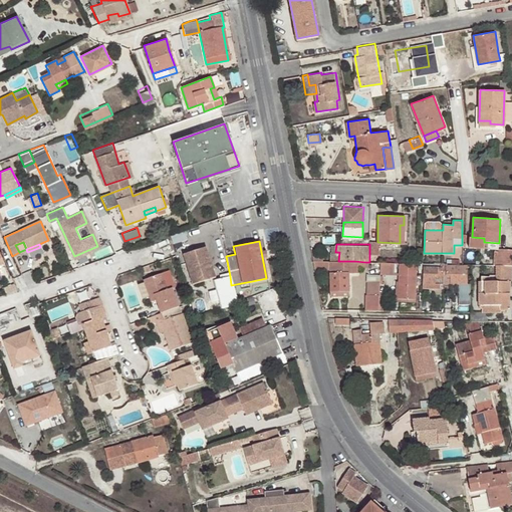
[(195,254),(184,257),(191,280),(202,276),(204,280),(215,276),(212,267),(210,267),(206,257),(209,256),(205,246),(194,250),(195,254)]
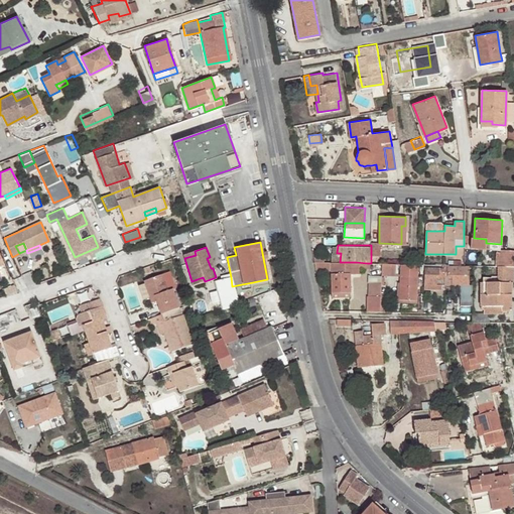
[(513,249),(500,249),(499,265),(513,265),(513,249)]
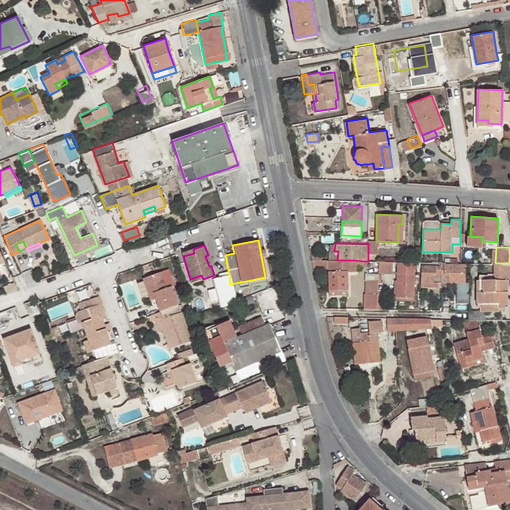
[(337,260),(321,260),(312,259),(313,268),(328,268),(329,290),(357,289),(356,271),(364,271),(364,261),(353,260),(337,260)]
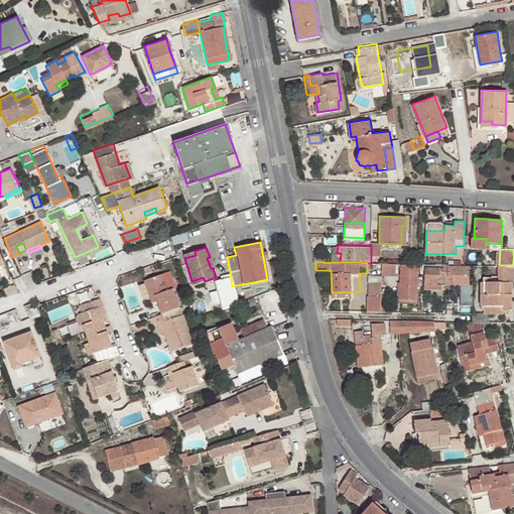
[(384,263),(381,263),(381,274),(394,275),(394,263),(384,263)]
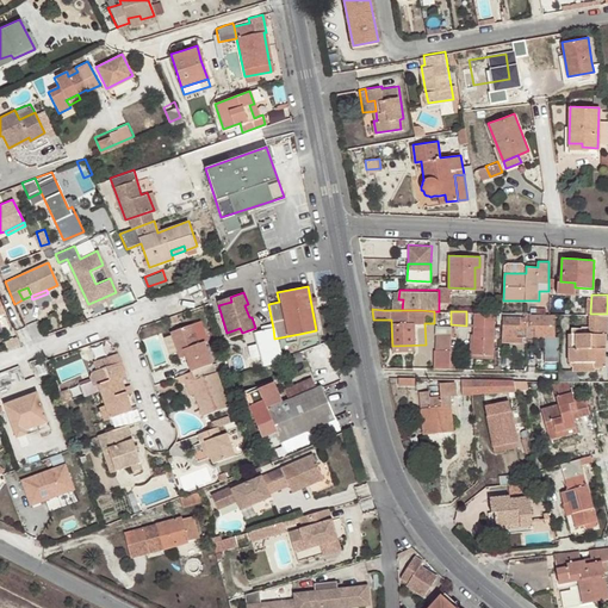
[(492,354),(492,334),(475,334),(475,312),(472,312),(471,354),(492,354)]
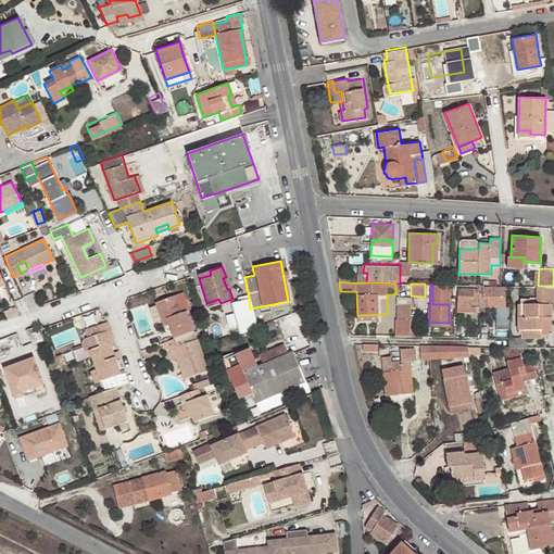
[(449,304),(450,285),(445,285),(432,285),(432,304),(449,304)]
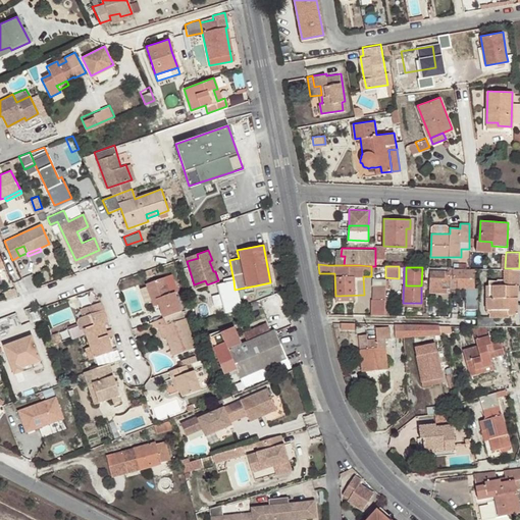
[(519,268),(505,268),(504,268),(504,286),(487,284),(486,310),(490,310),(508,310),(508,313),(517,313),(518,286),(519,286),(519,268)]
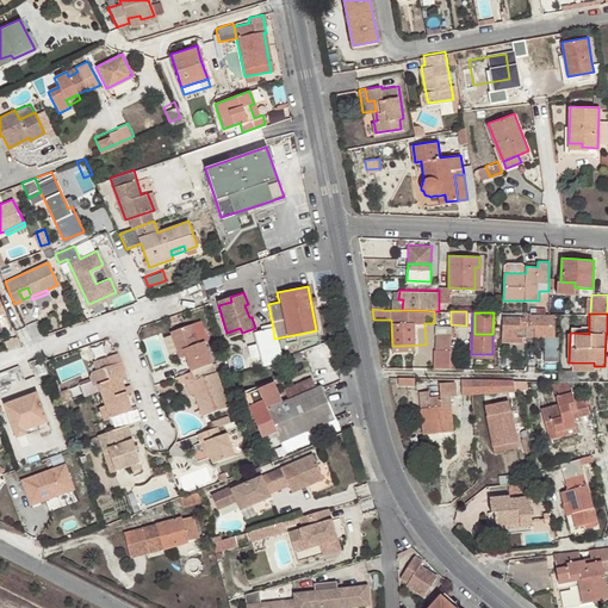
[(503,315),(502,341),(522,341),(522,335),(517,335),(517,330),(526,332),(526,326),(526,316),(503,315)]
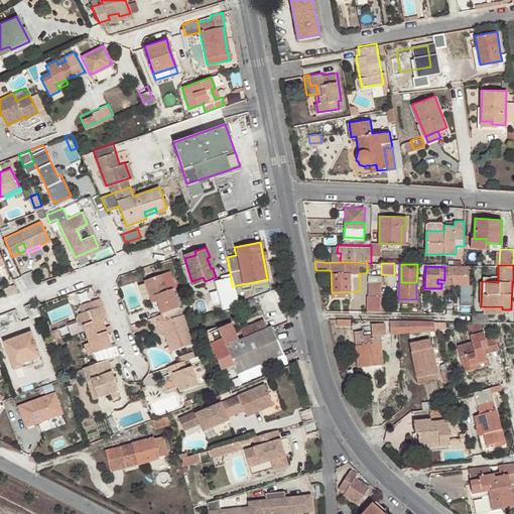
[(470,267),(444,267),(444,275),(454,275),(454,284),(470,284),(470,267)]
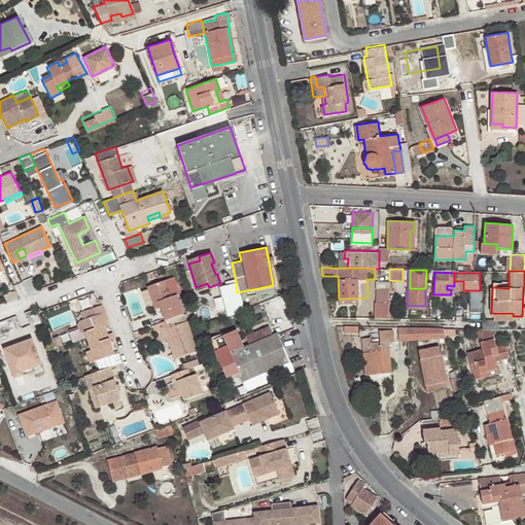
[(161,306),(165,319),(183,313),(177,294),(181,293),(175,276),(147,285),(155,308),(161,306)]
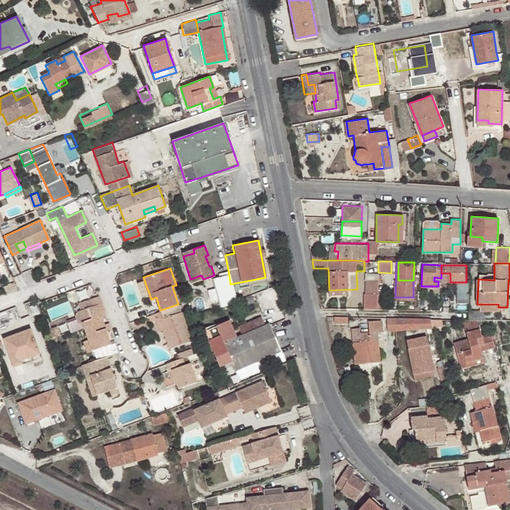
[(441,278),(441,282),(450,282),(450,273),(441,273),(441,278)]
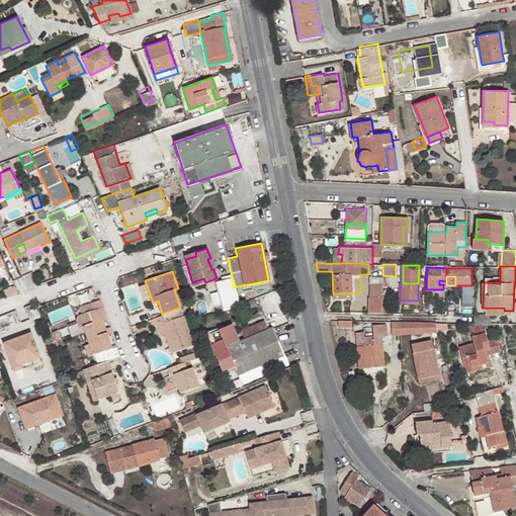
[(232,278),(215,282),(221,311),(237,305),(233,287),(232,278)]
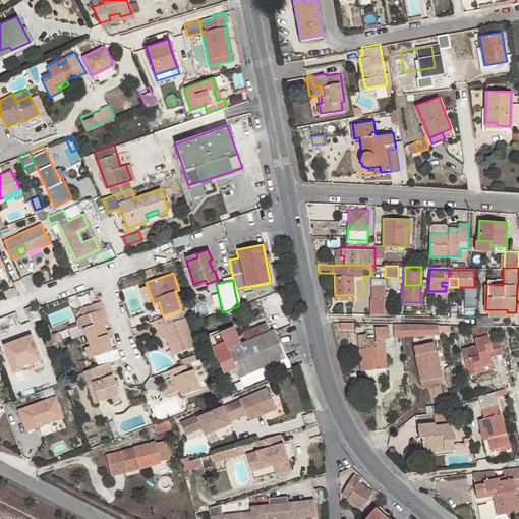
[(384,295),(385,285),(369,285),(369,299),(384,299),(384,297),(384,295)]
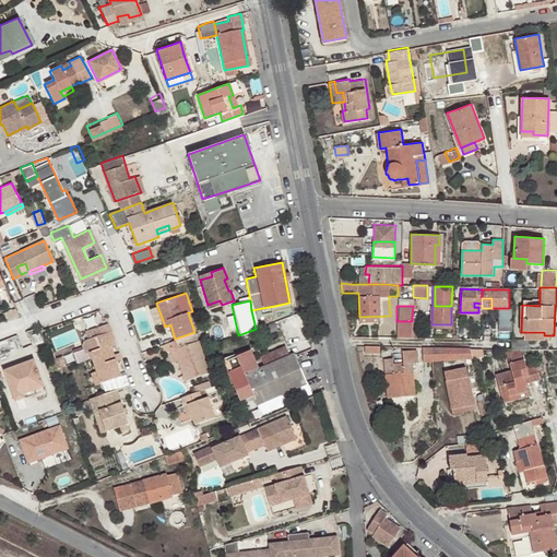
[(396,338),(412,338),(412,321),(396,321),(396,338)]
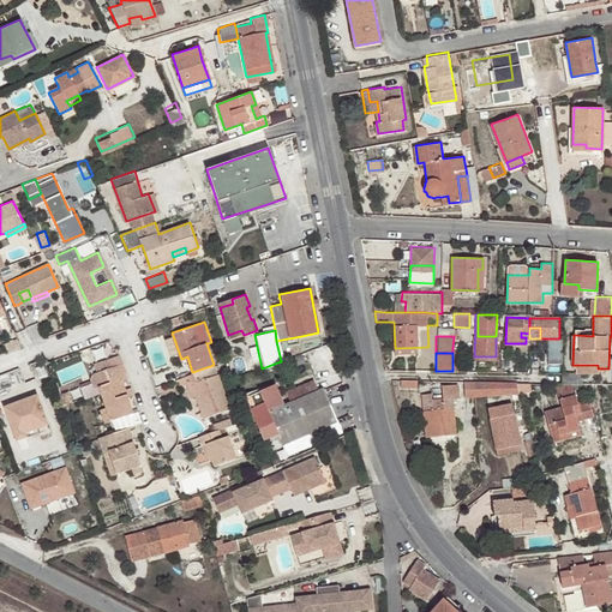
[(105,370),(121,365),(120,360),(95,370),(100,385),(109,382),(105,370)]
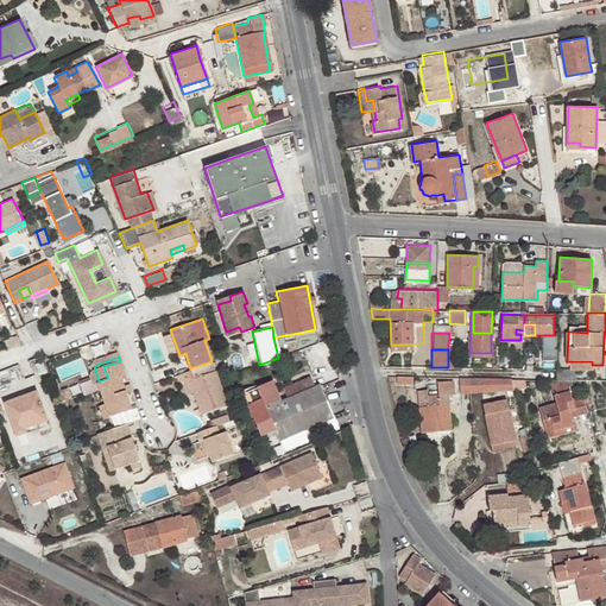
[(557,367),(557,359),(547,358),(547,367),(557,367)]
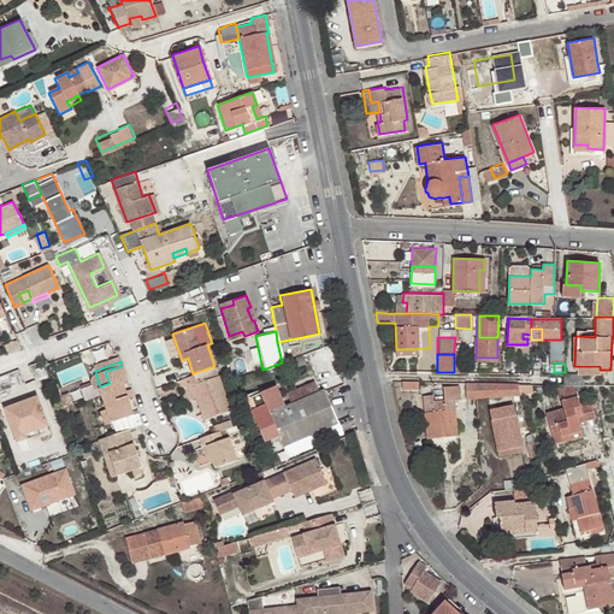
[(127,378),(122,366),(105,371),(110,383),(100,387),(99,387),(106,408),(106,409),(110,421),(134,413),(128,396),(125,390),(122,381),(127,378)]
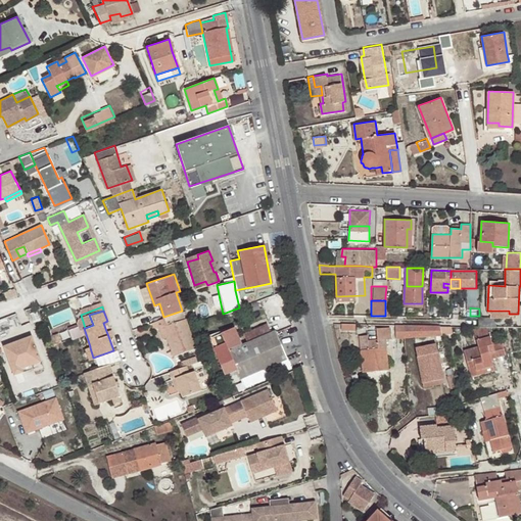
[(163,325),(168,336),(174,353),(195,346),(182,311),(163,317),(151,322),(154,328),(158,327),(163,325)]
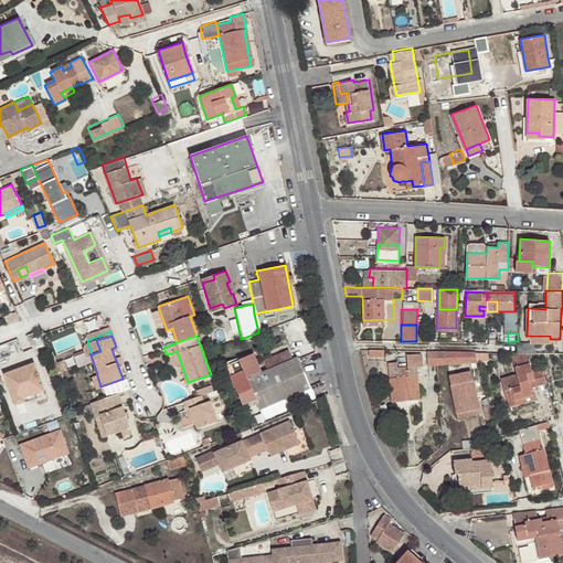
[(259,372),(256,364),(243,370),(238,360),(225,365),(246,413),(259,407),(264,417),(314,395),(296,357),(291,359),(287,349),(262,360),(266,369),(259,372)]
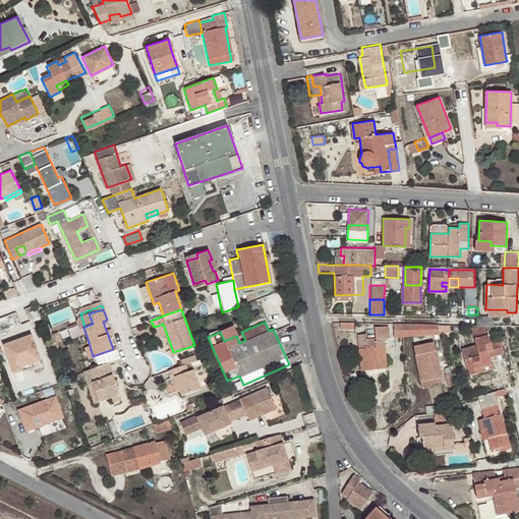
[(402,335),(401,322),(392,323),(394,336),(402,335)]
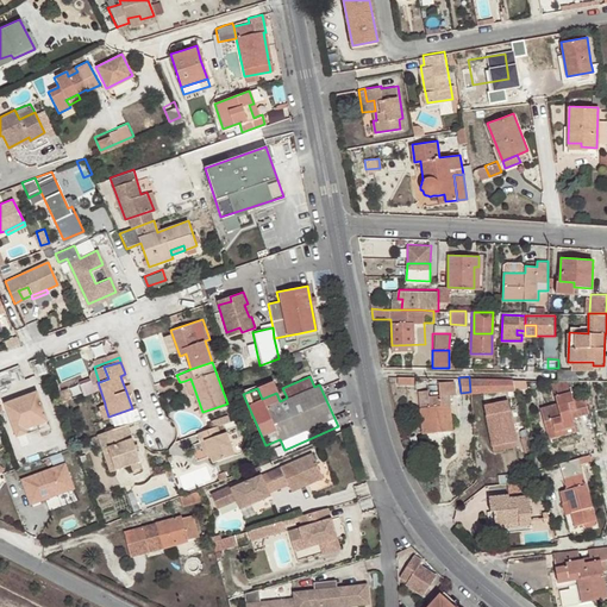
[(512,377),(500,377),(475,377),(469,376),(470,392),(515,392),(512,379),(512,377)]
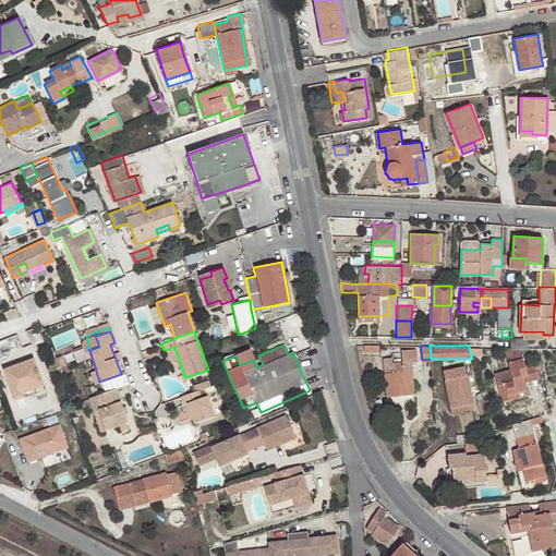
[(173,361),(179,359),(174,347),(169,349),(173,361)]
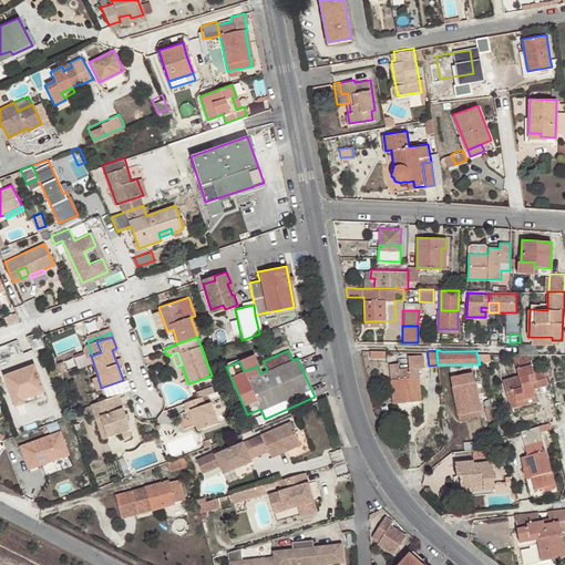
[(424,366),(422,352),(409,355),(410,366),(399,367),(399,361),(389,362),(393,402),(421,399),(418,366),(424,366)]
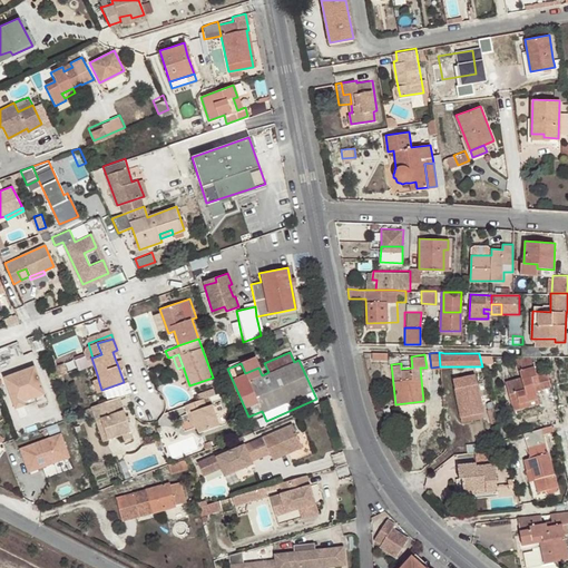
[(531,355),(522,354),(515,354),(520,376),(505,381),(509,393),(516,391),(518,403),(537,398),(535,390),(532,383),(537,382),(539,389),(550,385),(546,369),(536,372),(534,364),(530,365),(531,355)]
